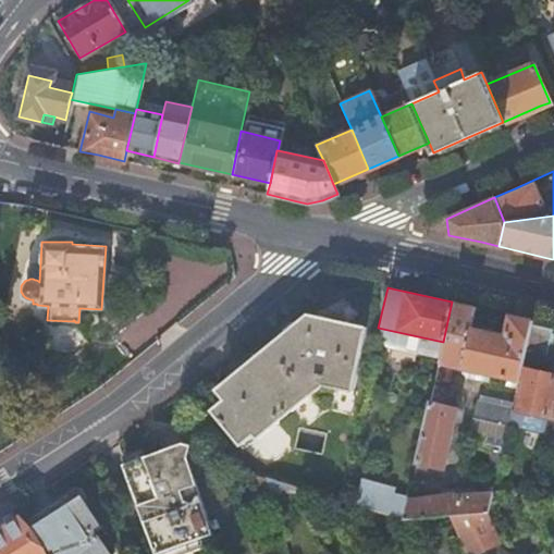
[(516,379),(524,349),(530,320),(493,311),(452,302),(443,342),(441,352),(409,483),(415,484),(420,463),(435,466),(435,470),(441,471),(455,408),(443,405),(452,366),(464,369),(463,374),(477,378),(478,371),(516,379)]
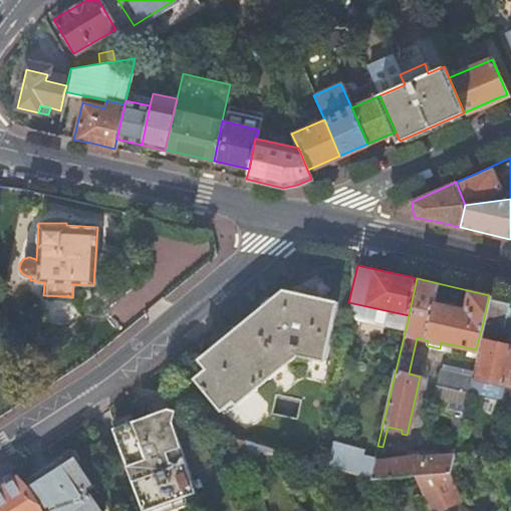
[(283,288),(198,357),(205,366),(193,376),(220,409),(231,399),(235,403),(295,353),(321,359),(334,301),(283,288)]
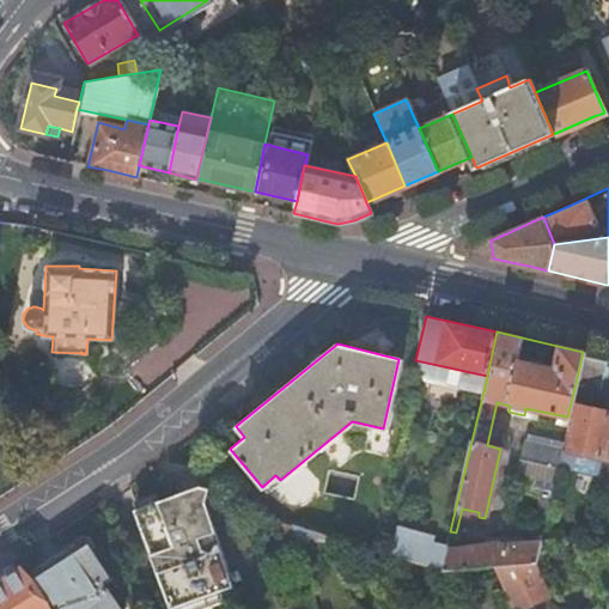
[(608,391),(608,357),(606,357),(583,352),(576,384),(608,391)]
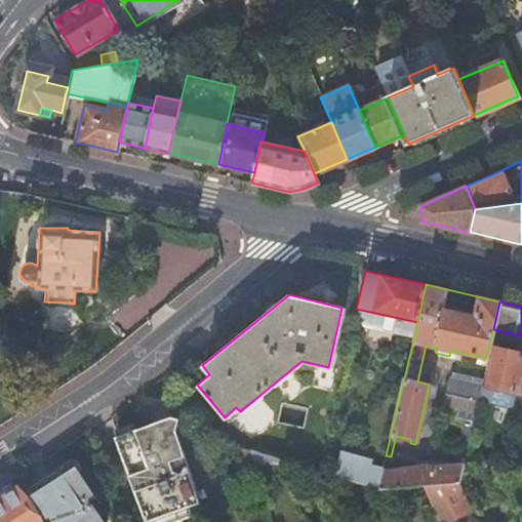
[(417,322),(356,309),(353,323),(413,336),(417,322)]
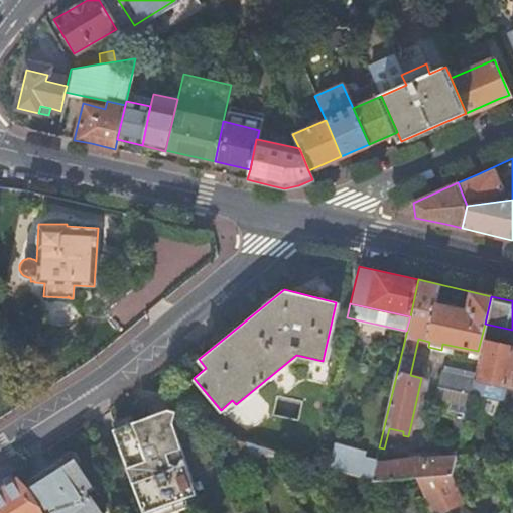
[(477,380),(505,387),(512,354),(512,348),(486,342),(477,380)]
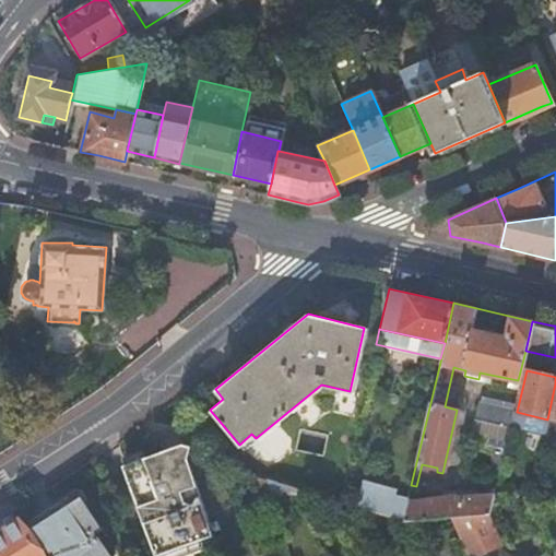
[(505,440),(508,426),(511,411),(511,410),(477,402),(470,432),(476,434),(476,435),(487,437),(487,436),(494,438),(505,440)]
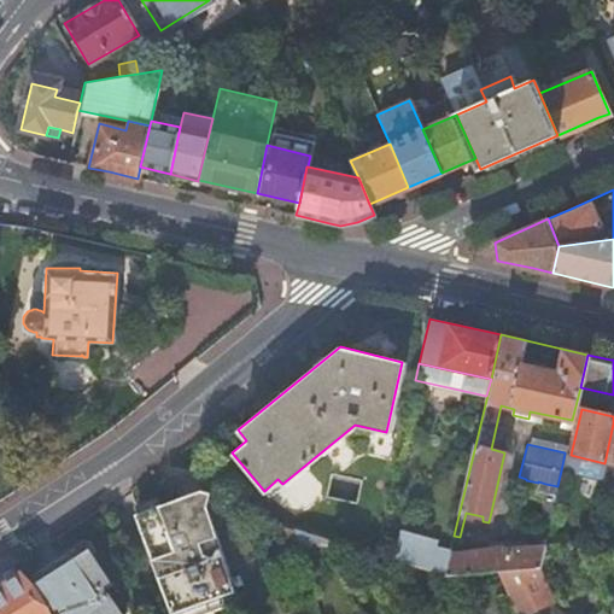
[(601,480),(604,463),(571,455),(565,454),(561,471),(601,480)]
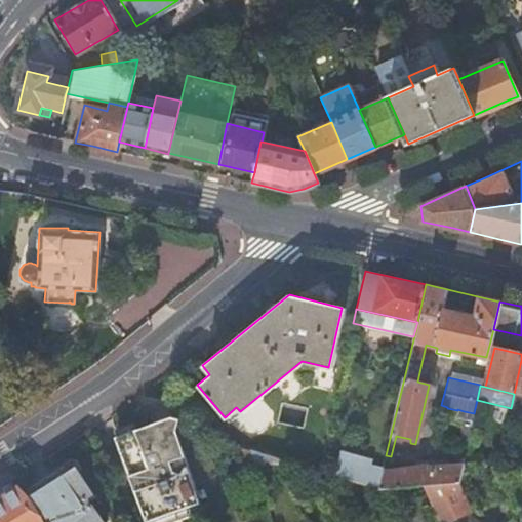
[(279,405),(275,422),(296,427),(300,410),(279,405)]
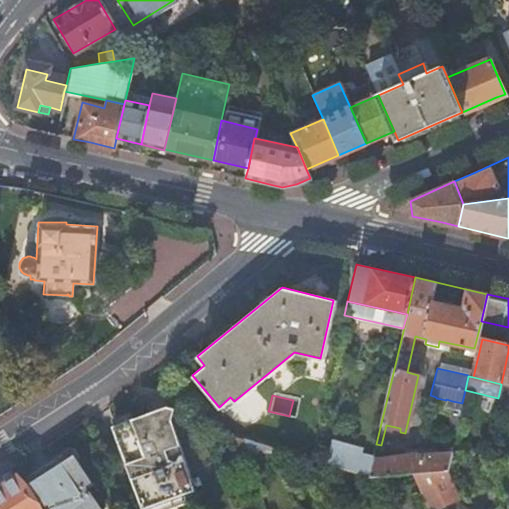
[(149,412),(166,406),(164,399),(147,405),(149,412)]
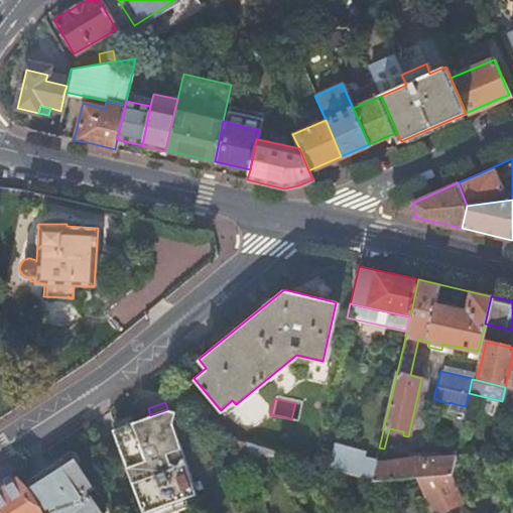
[(464,412),(466,406),(456,404),(455,410),(464,412)]
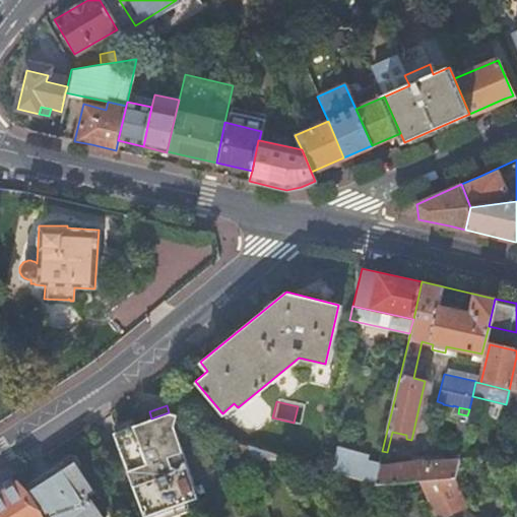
[(175,424),(177,413),(169,412),(151,418),(134,425),(115,432),(114,432),(142,515),(145,514),(185,500),(195,496),(174,427),(175,424)]
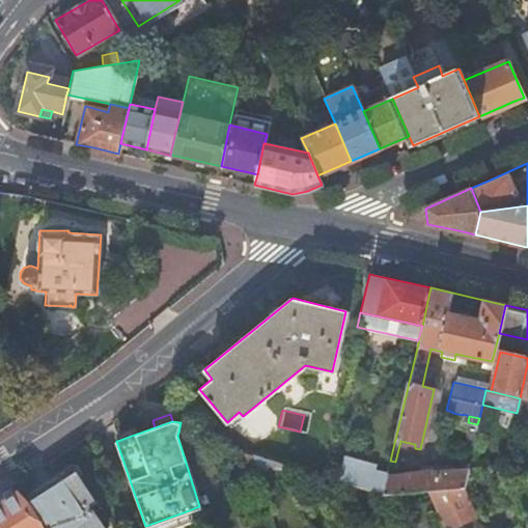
[(463,488),(468,469),(468,468),(476,431),(477,424),(468,422),(463,421),(462,426),(466,427),(461,452),(462,463),(462,469),(431,471),(431,469),(387,475),(383,493),(383,495),(425,490),(426,492),(463,488)]
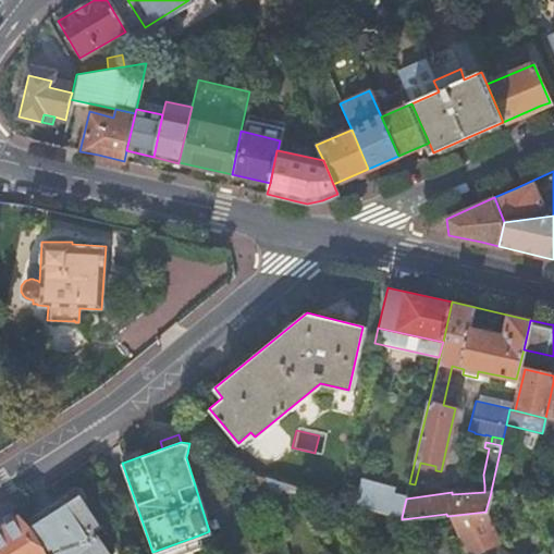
[(123,463),(144,455),(140,447),(121,455),(123,463)]
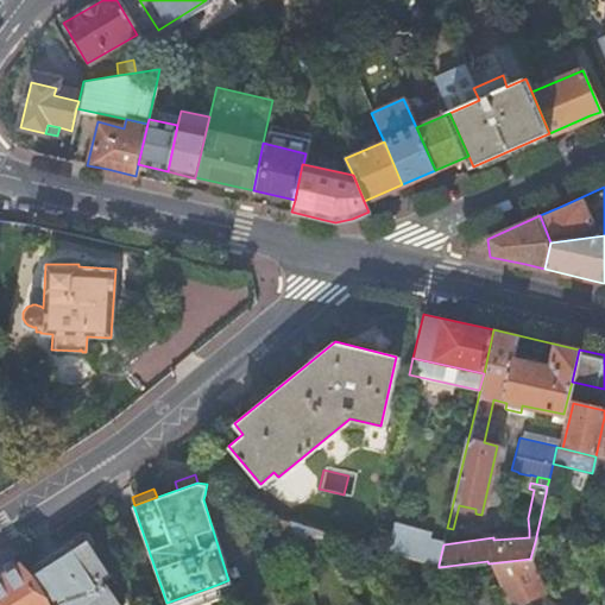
[(546,493),(536,536),(542,536),(552,493),(546,493)]
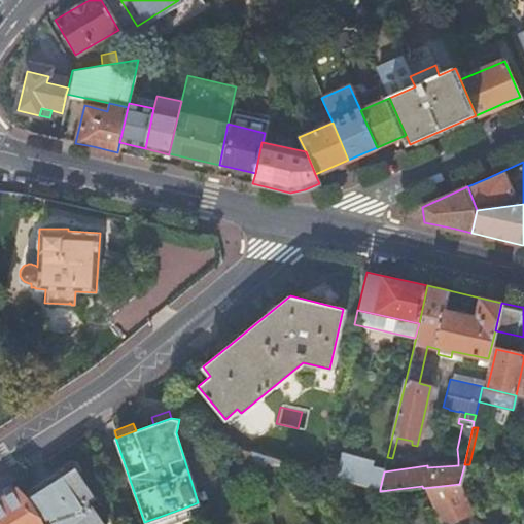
[(252,462),(249,451),(233,446),(231,456),(252,462)]
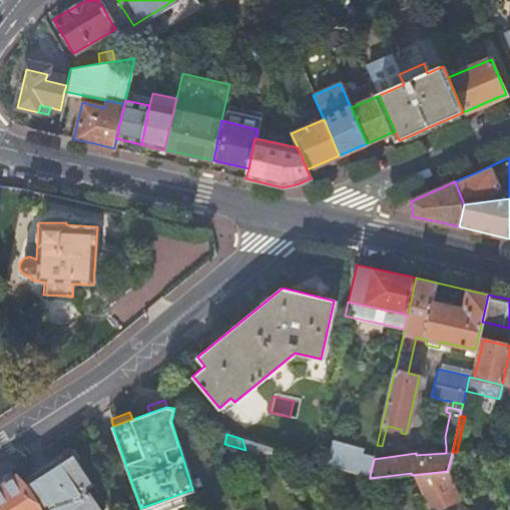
[(370,476),(374,459),(330,447),(325,463),(370,476)]
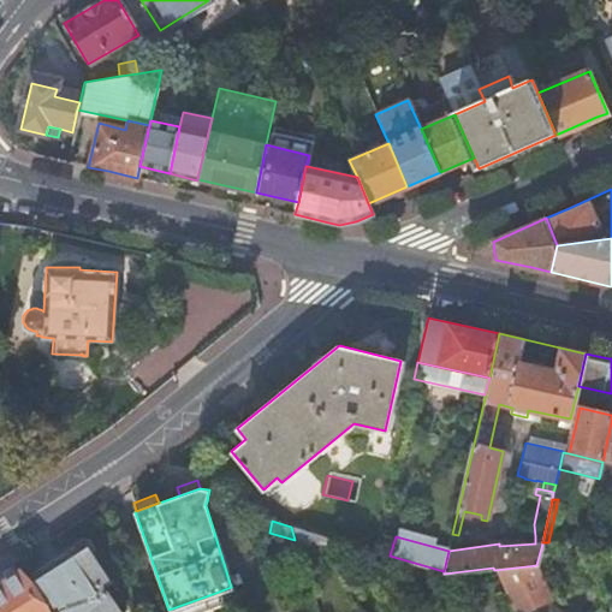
[(52,560),(54,564),(63,559),(65,564),(89,550),(93,547),(87,539),(52,560)]
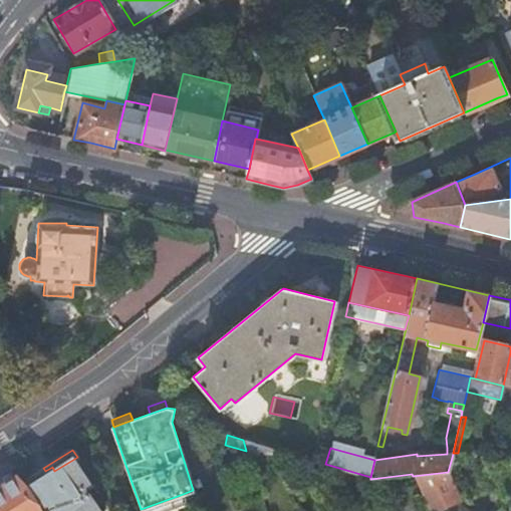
[(40,510),(95,510),(99,509),(86,489),(90,485),(76,462),(74,459),(54,471),(52,467),(45,471),(24,485),(40,510)]
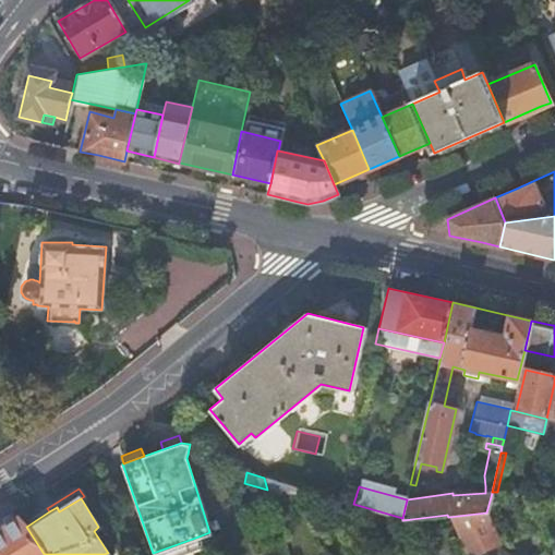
[(472,554),(501,542),(486,513),(448,517),(465,554),(472,554)]
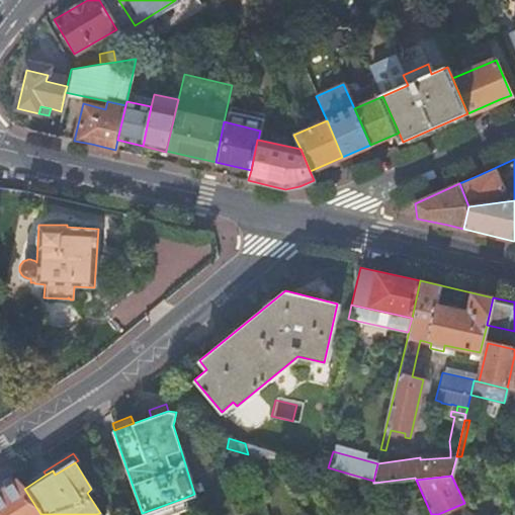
[(40,514),(24,489),(17,480),(0,490),(0,514),(40,514)]
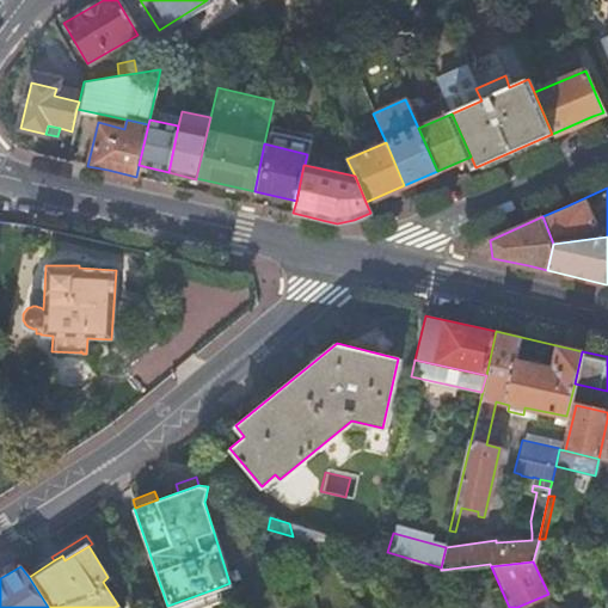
[(373,571),(379,584),(388,579),(382,566),(373,571)]
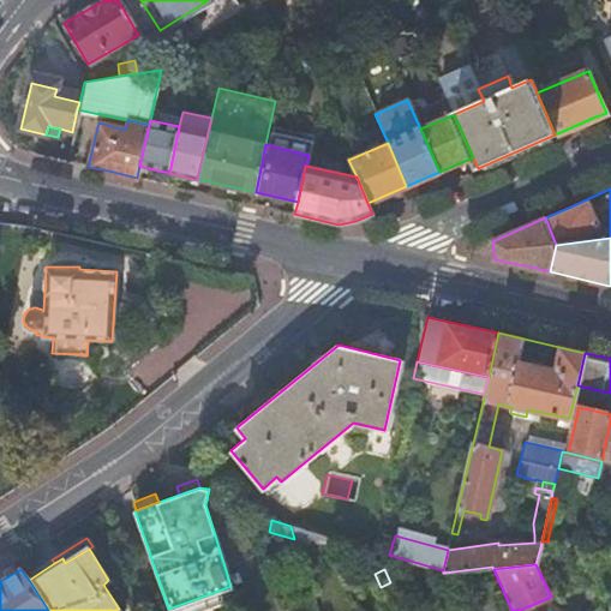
[(190,610),(222,599),(219,591),(172,607),(172,610),(190,610)]
